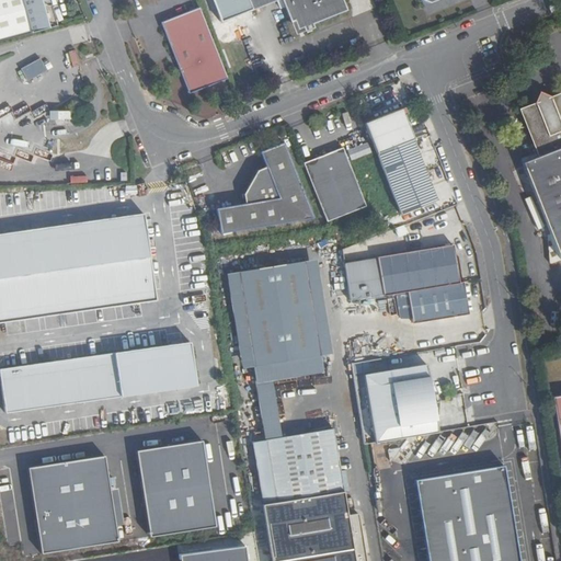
[(0,0),(0,41),(56,26),(50,6),(48,6),(41,2),(39,0),(0,0)]
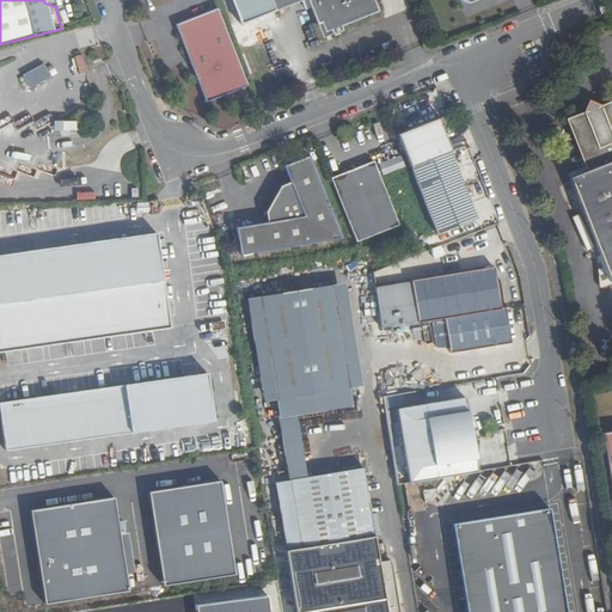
[(341,30),(338,25),(375,11),(371,0),(267,0),(271,10),(294,0),(304,0),(313,23),(318,22),(323,32),(329,30),(331,34),(341,30)]
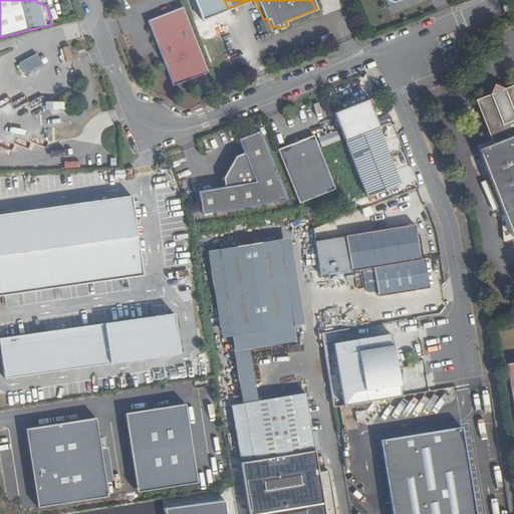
[(209,72),(182,4),(147,18),(173,86),(209,72)]
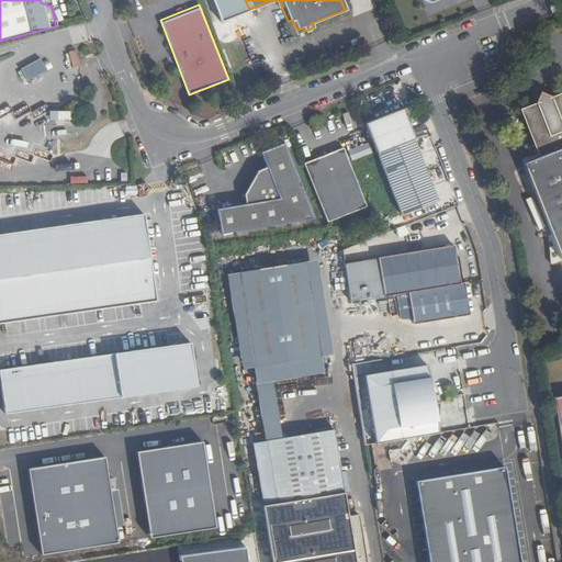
[(68,52),(72,67),(79,65),(76,51),(68,52)]
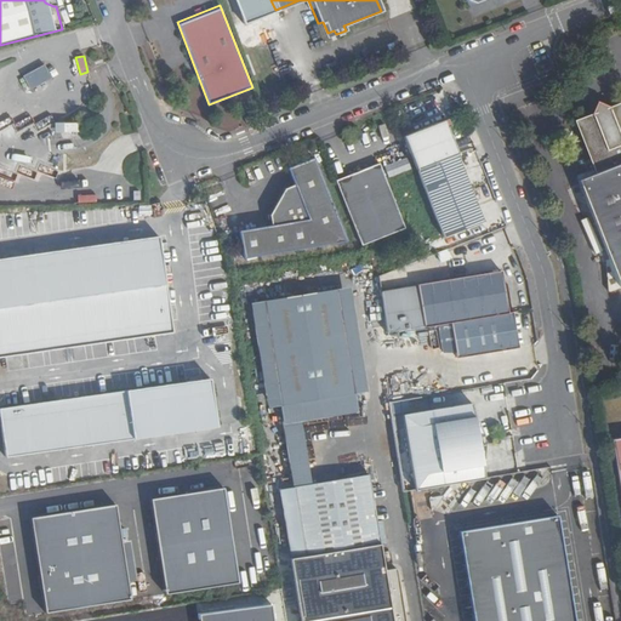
[(45,64),(24,77),(32,90),(52,78),(45,64)]
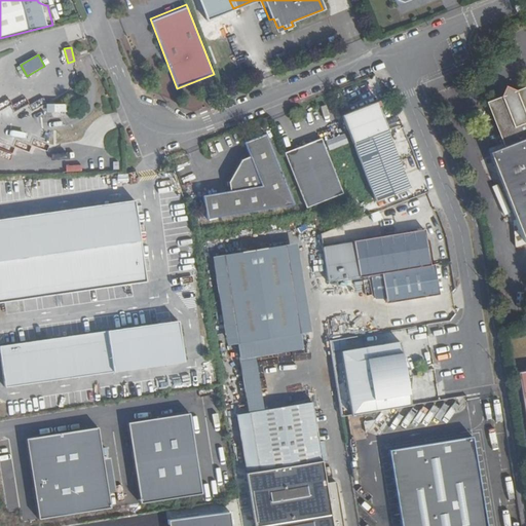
[(525,88),(488,103),(505,145),(488,152),(525,243),(525,242),(525,88)]
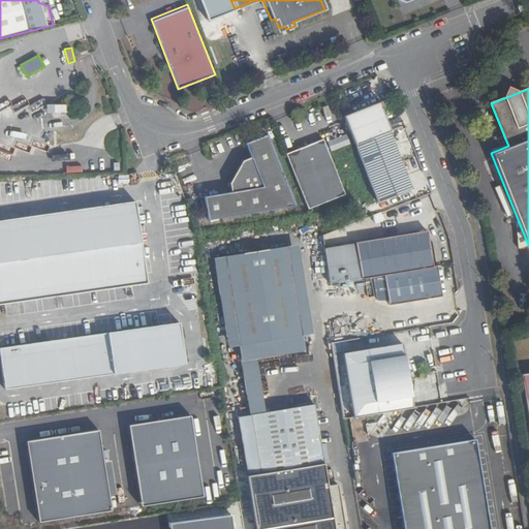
[(211,101),(213,106),(223,102),(221,97),(211,101)]
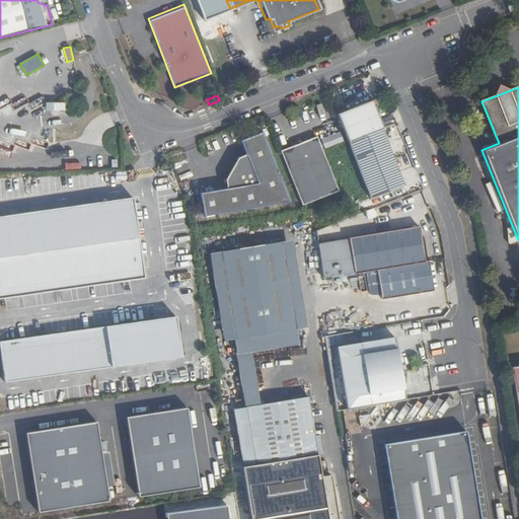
[(0,107),(11,103),(9,98),(0,101),(0,107)]
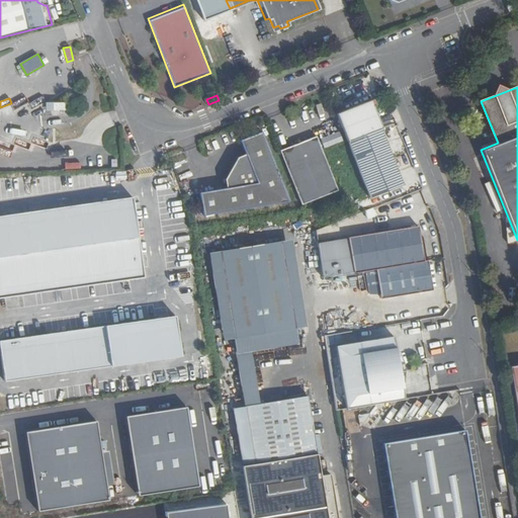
[(337,113),(371,197),(404,184),(379,125),(381,125),(370,100),(337,113)]
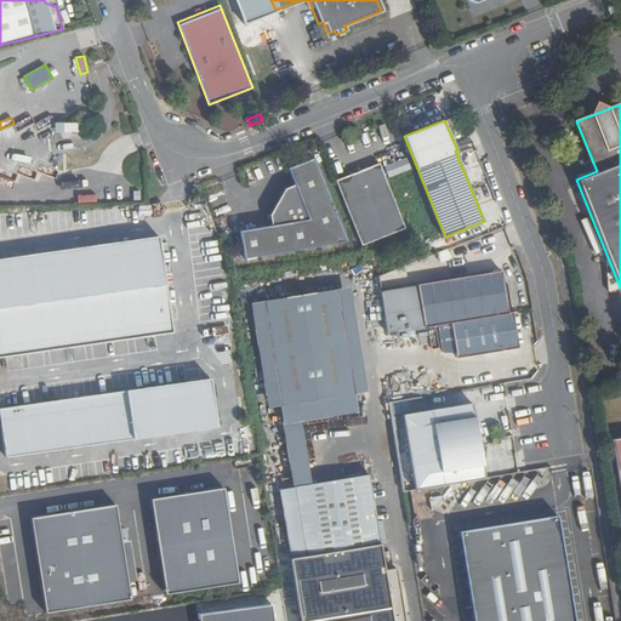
[(241,258),(346,240),(313,155),(286,166),(294,184),(284,188),(267,215),(269,226),(237,232),(241,258)]
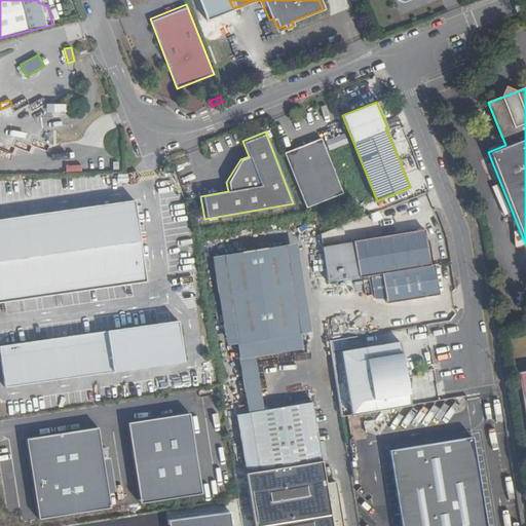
[(327,140),(330,150),(349,143),(345,133),(327,140)]
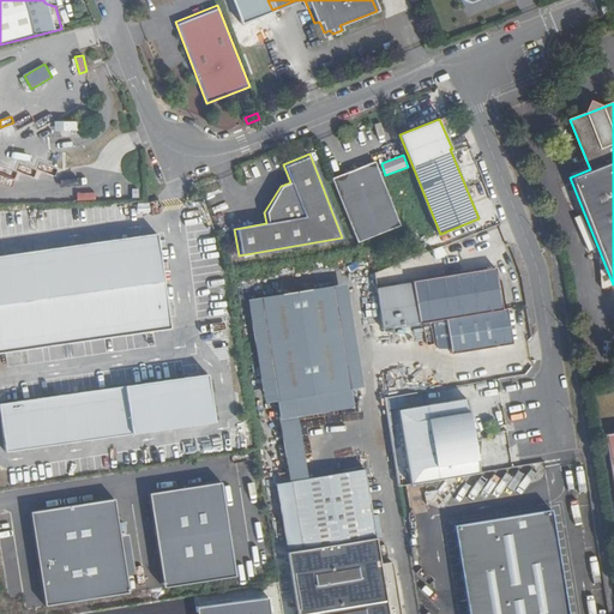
[(331,179),(357,242),(401,226),(375,161),(331,179)]
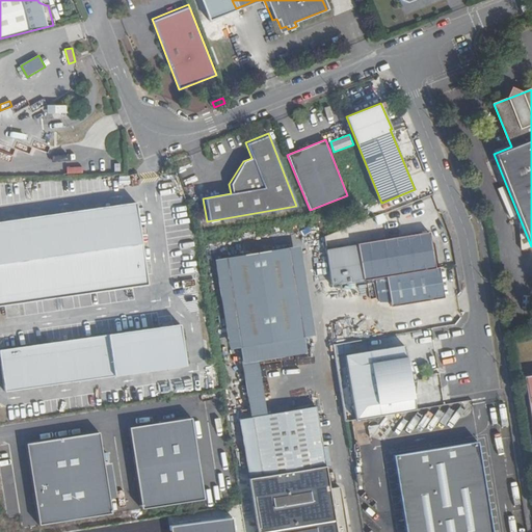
[(136,203),(0,223),(0,307),(149,284),(136,203)]
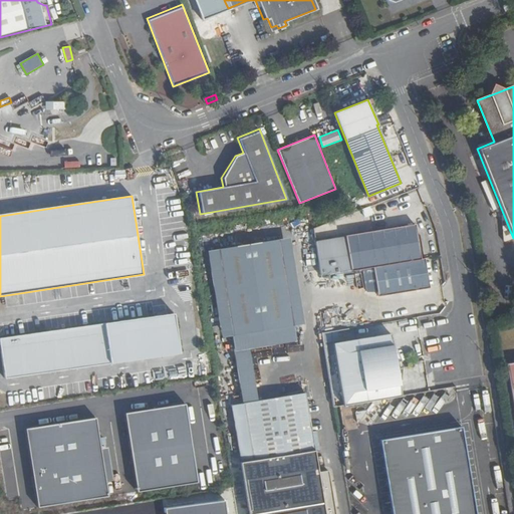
[(344,236),(350,271),(373,267),(420,260),(414,225),(344,236)]
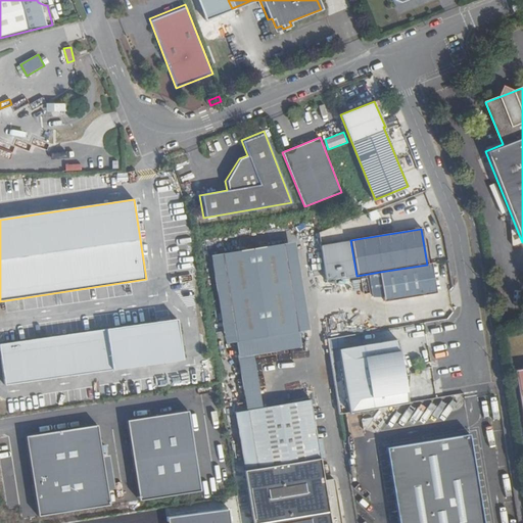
[(285,240),(300,334),(310,332),(294,238),(285,240)]
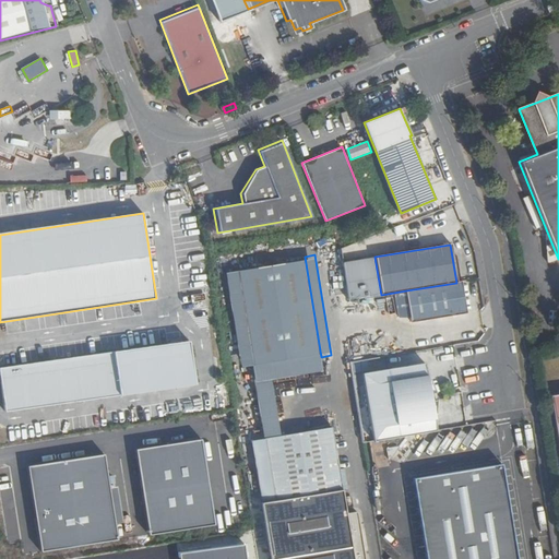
[(346,513),(343,489),(340,471),(331,428),(281,436),(272,379),(270,365),(321,357),(305,257),(239,270),(254,368),(265,438),(275,501),(260,502),(270,558),(365,558),(357,511),(346,513)]
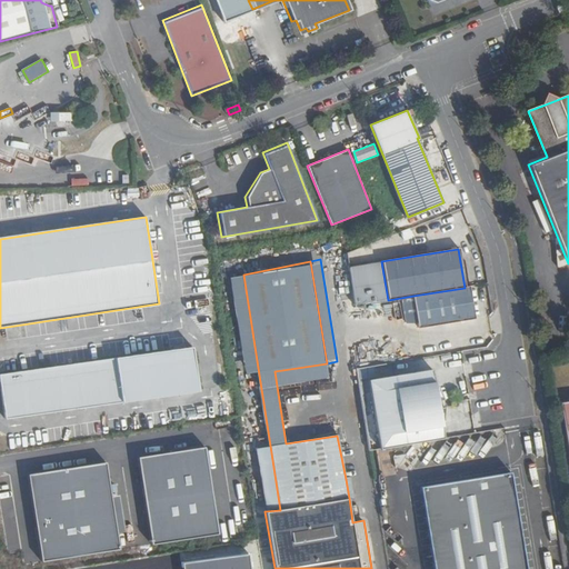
[(249,376),(259,375),(243,275),(232,277),(249,376)]
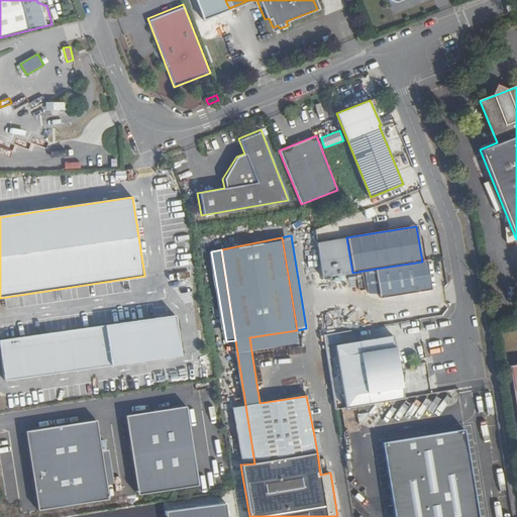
[(431,290),(425,261),(422,262),(376,269),(380,298),(431,290)]
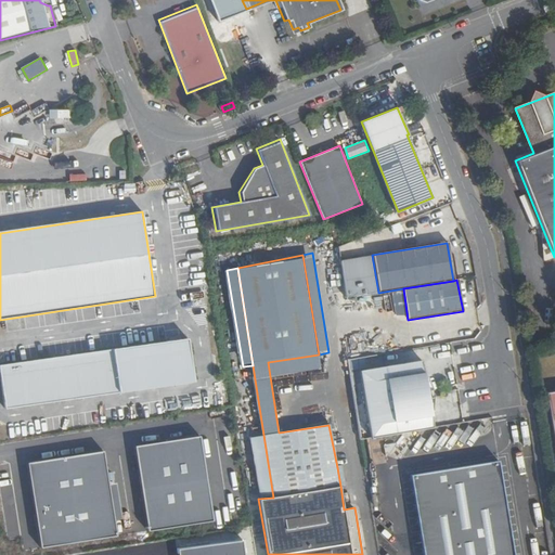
[(190,339),(0,364),(7,411),(196,385),(190,339)]
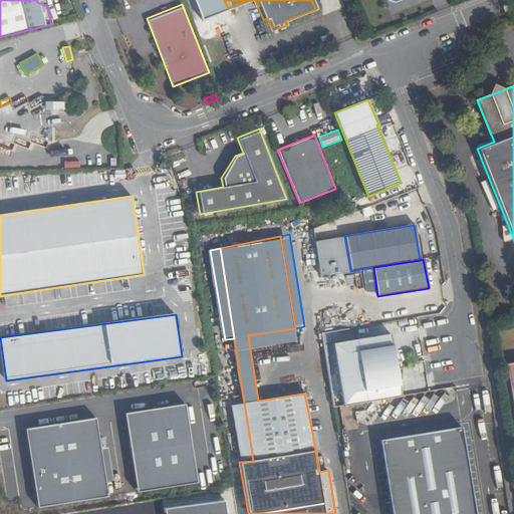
[(248,335),(250,348),(296,340),(295,328),(248,335)]
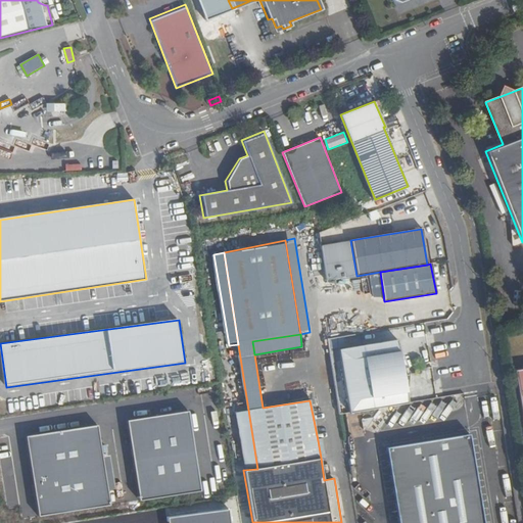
[(349,414),(408,403),(405,388),(402,375),(401,370),(399,357),(397,341),(338,350),(349,414)]
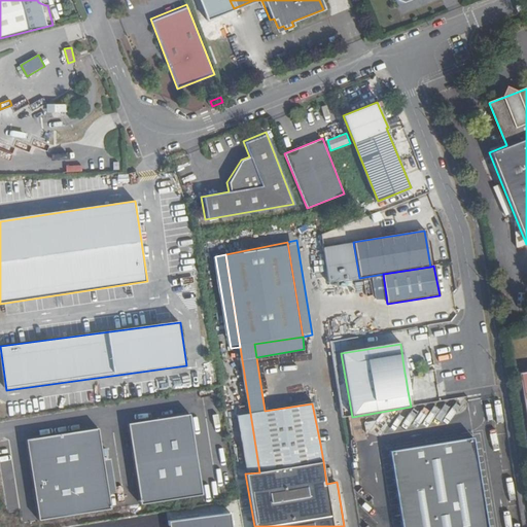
[(236,415),(245,473),(259,472),(250,413),(236,415)]
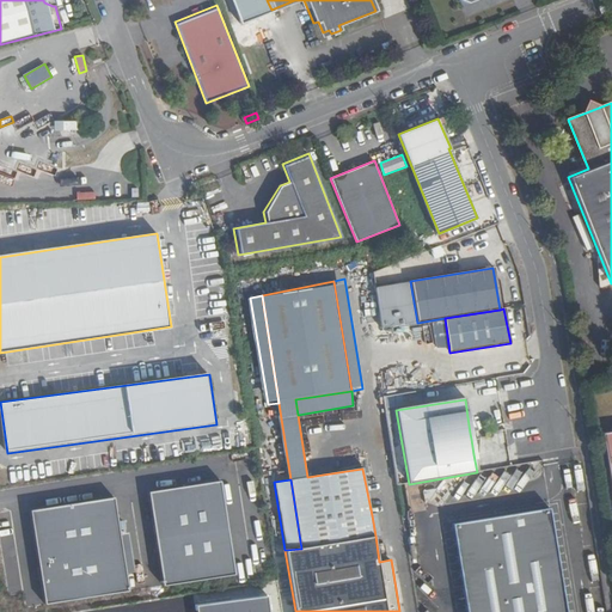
[(220,481),(151,493),(166,589),(237,579),(220,481)]
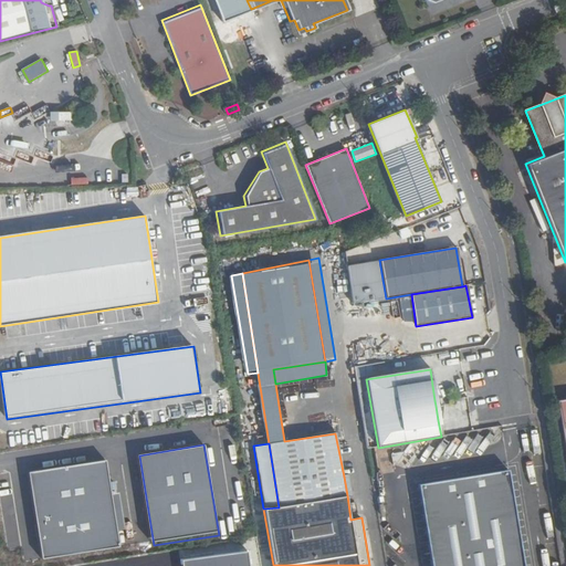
[(30,471),(45,563),(122,549),(106,458),(30,471)]
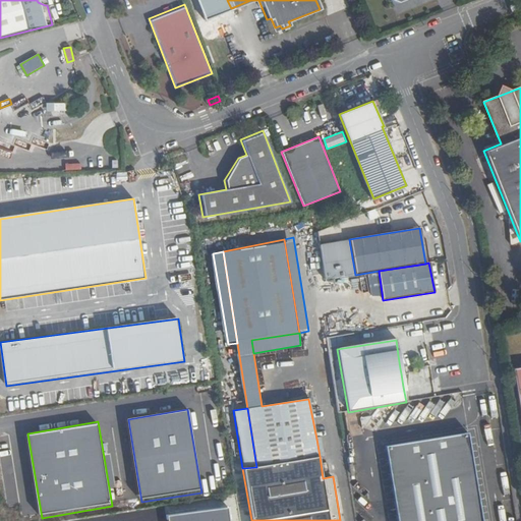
[(472,520),(459,436),(377,449),(388,520),(472,520)]
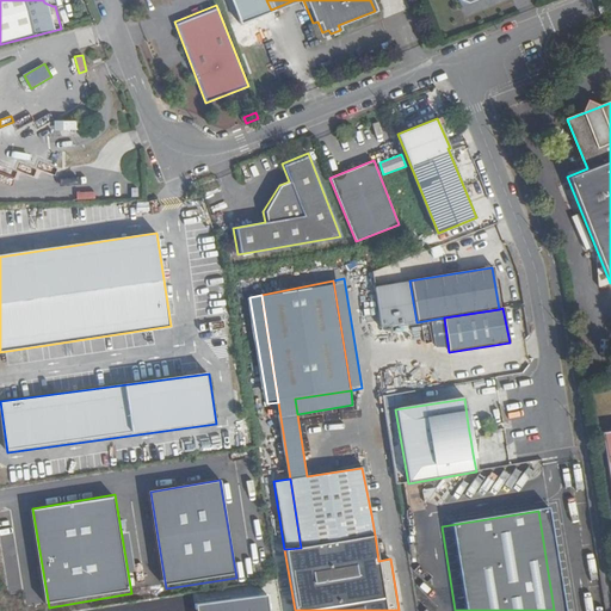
[(371,514),(375,535),(381,534),(377,513),(371,514)]
